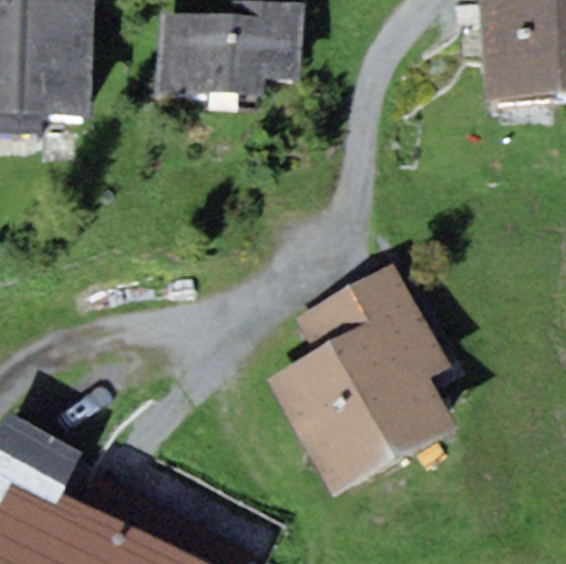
[(0,0),(0,120),(91,124),(94,0),(0,0)]
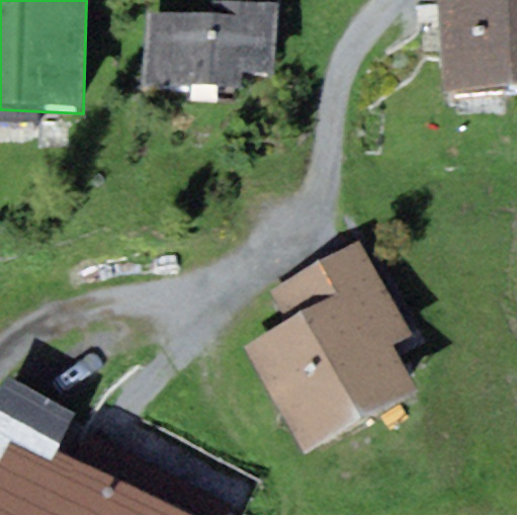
[(216,0),(214,14),(149,10),(145,85),(242,90),(242,74),(276,76),(280,1),(259,0),(216,0)]
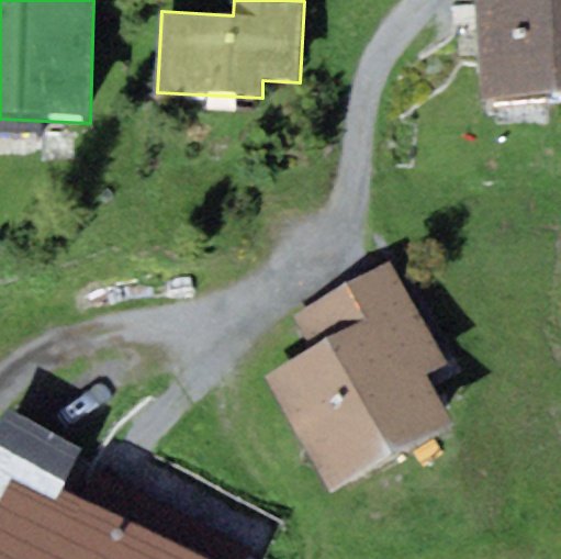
[(475,0),(480,96),(560,91),(560,0),(475,0)]
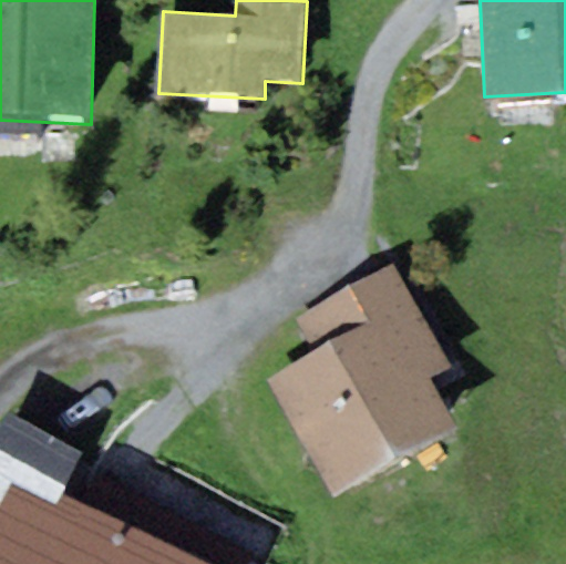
[(295,310),(317,351),(264,380),(330,496),(455,429),(424,379),(450,366),(392,258),(295,310)]
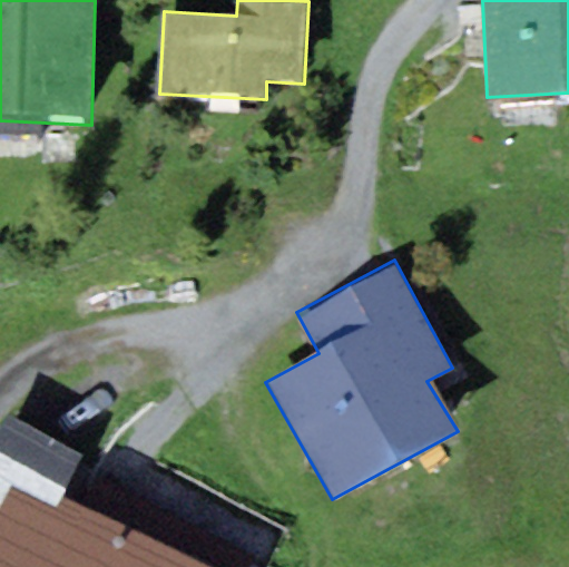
[(82,456),(8,414),(0,428),(0,500),(10,482),(56,507),(82,456)]
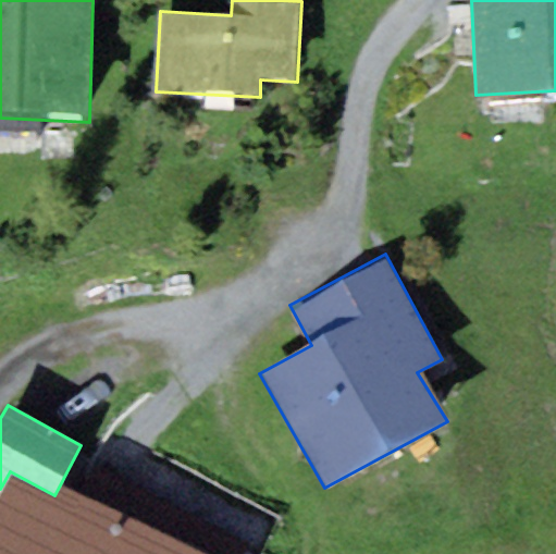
[(239,553),(250,534),(81,445),(54,495),(10,471),(0,489),(0,553),(239,553)]
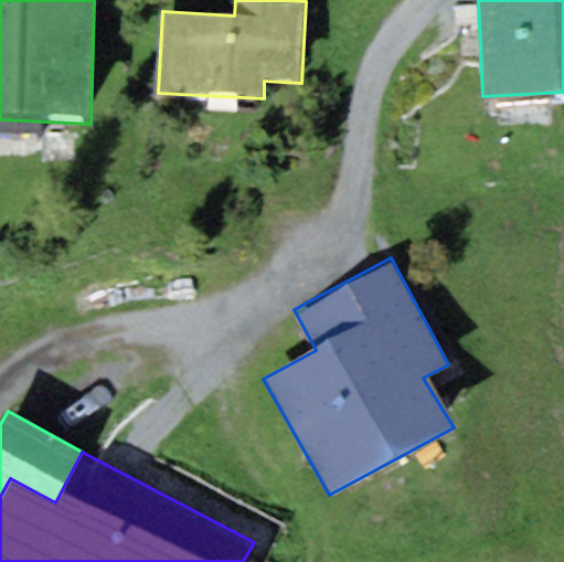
All buildings are outlined.
